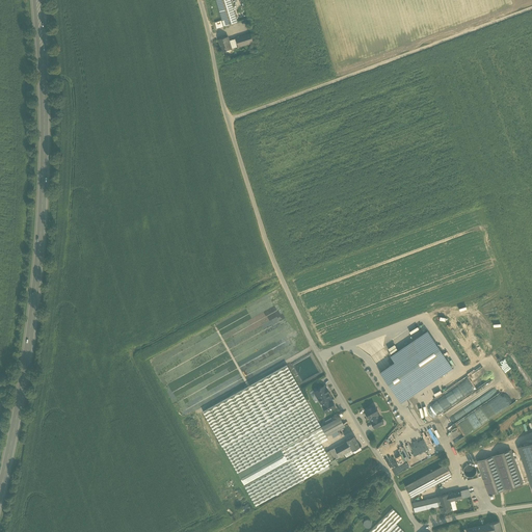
[(231,0),(215,0),(224,29),(238,25),(231,0)]
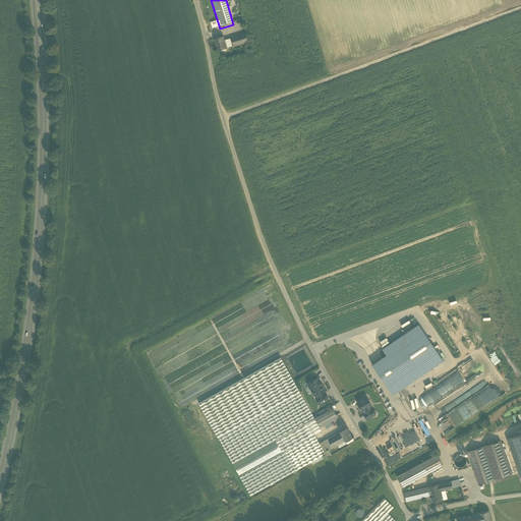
[(245,34),(231,38),(231,39),(233,46),(248,42),(245,34)]
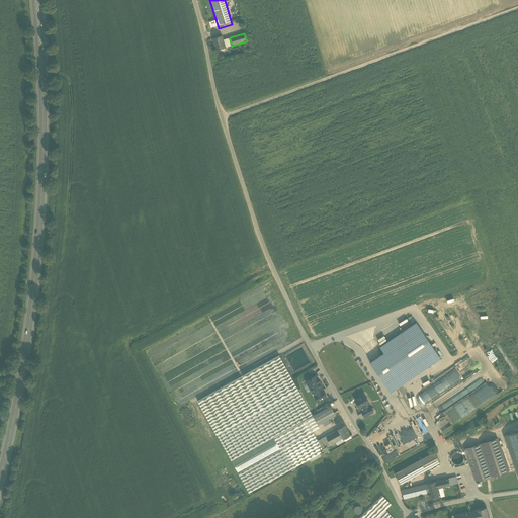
[(222,36),(213,38),(217,51),(225,48),(223,40),(222,36)]
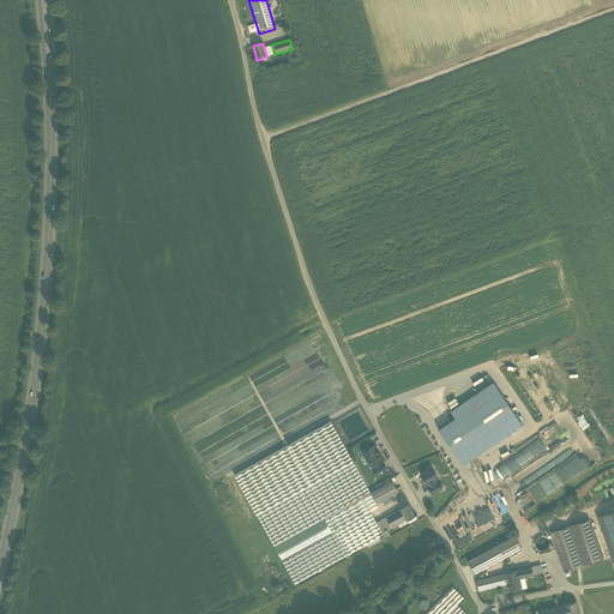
[(266,56),(275,54),(272,46),(264,48),(266,56)]
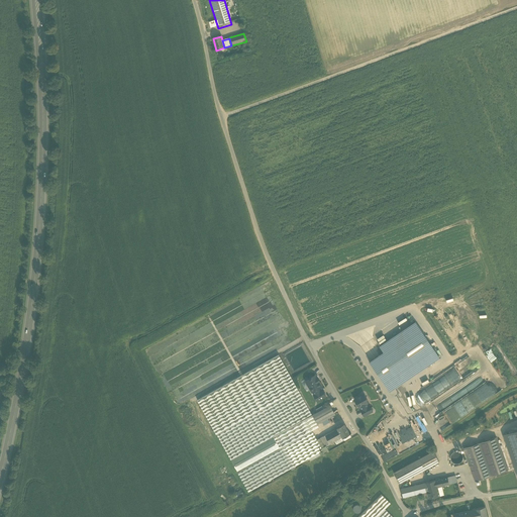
[(390,391),(437,358),(415,325),(382,347),(387,353),(372,364),(390,391)]
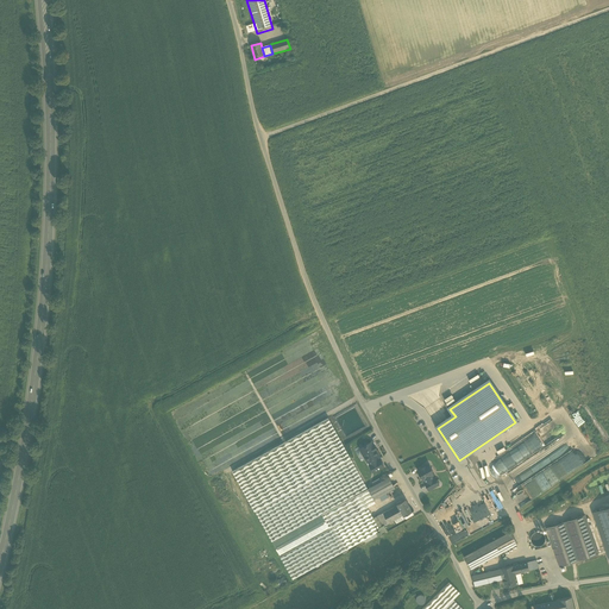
[(328,418),(232,471),(255,512),(351,458),(328,418)]
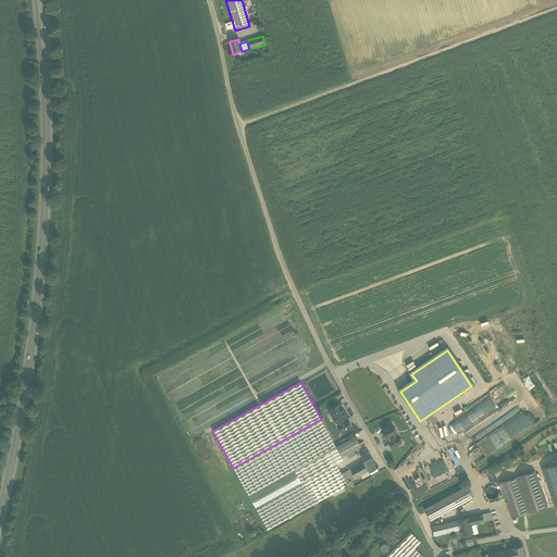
[(496,391),(456,416),(457,430),(454,432),(461,432),(465,429),(465,421),(461,418),(469,418),(471,416),(474,416),(474,415),(481,420),(480,422),(480,425),(469,432),(472,434),(477,434),(480,440),(505,424),(508,426),(507,428),(510,426),(509,425),(507,421),(524,410),(519,401),(514,397),(506,403),(500,394),(496,391)]
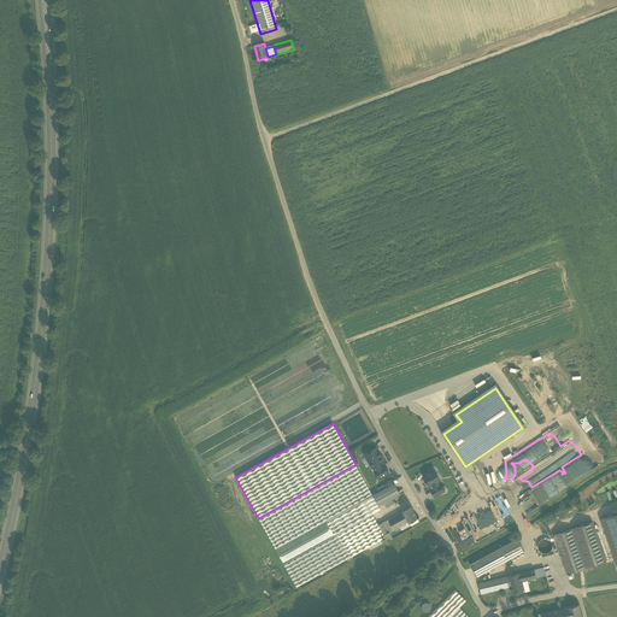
[(372,450),(371,450),(371,452),(365,456),(369,462),(369,460),(375,471),(382,466),(381,464),(383,462),(381,456),(381,454),(380,452),(378,452),(376,448),(375,450),(372,450)]
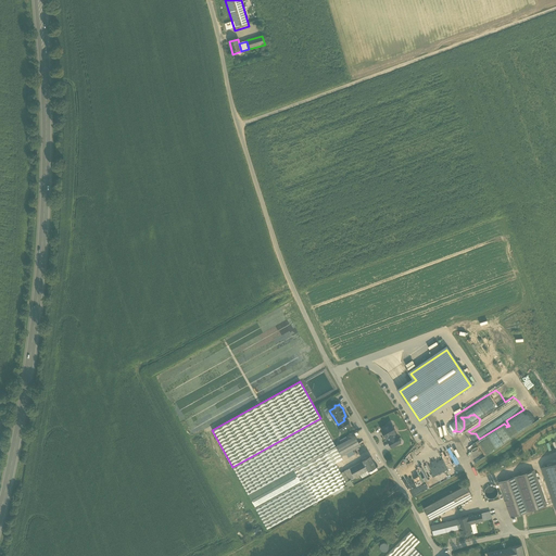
[(320,418),(232,467),(255,507),(255,508),(267,530),(332,493),(348,484),(341,472),(336,464),(342,459),(341,456),(336,446),(320,418)]
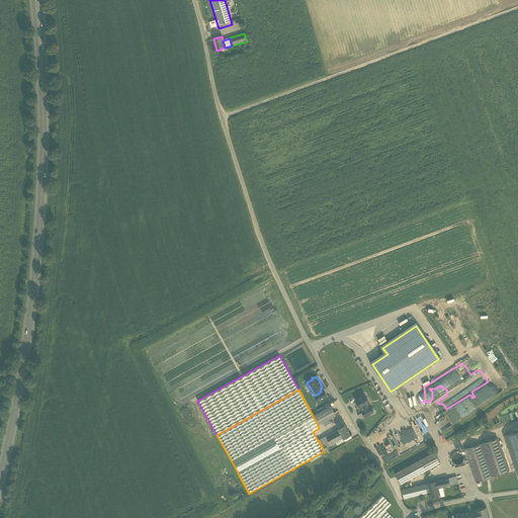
[(315,396),(314,396),(318,402),(327,397),(323,391),(321,392),(315,396)]
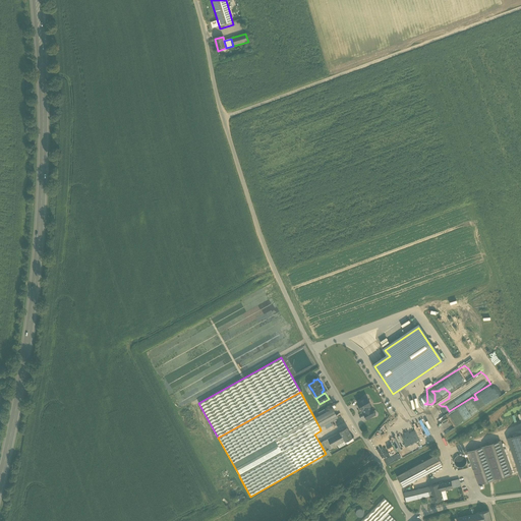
[(366,398),(365,398),(364,397),(362,399),(362,400),(357,403),(361,410),(362,410),(363,413),(371,409),(369,406),(370,405),(366,398)]
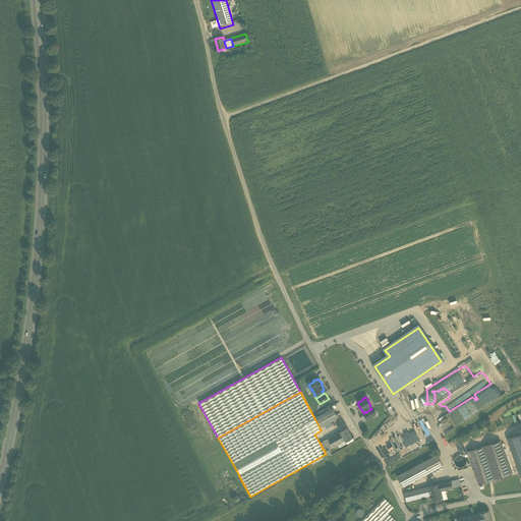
[(456,424),(488,404),(484,398),(481,400),(481,399),(474,403),(473,402),(455,413),(457,416),(452,419),(456,424)]
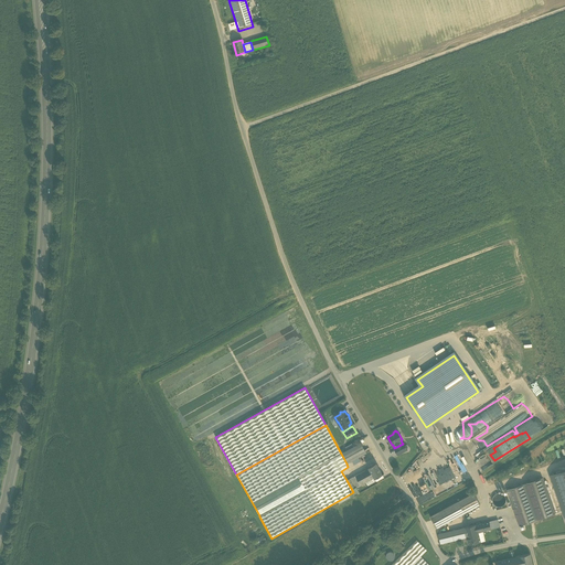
[(361,443),(341,454),(347,464),(366,452),(361,443)]
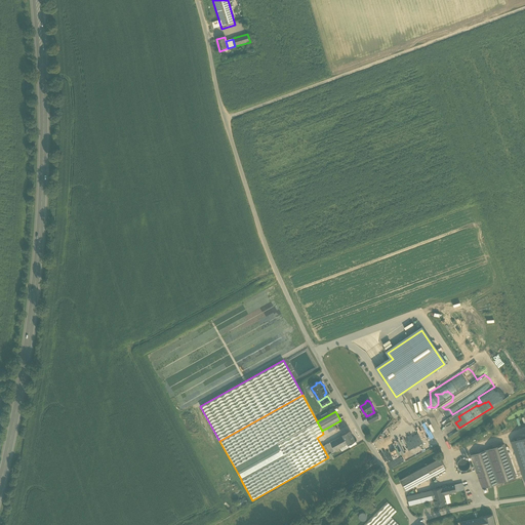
[(366,416),(369,422),(378,417),(375,412),(374,412),(366,416)]
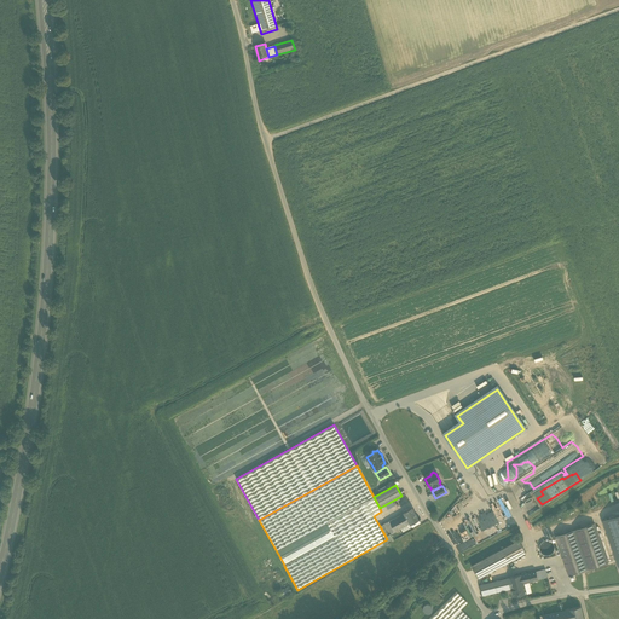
[(518,502),(449,539),(461,559),(527,521),(530,520),(518,502)]
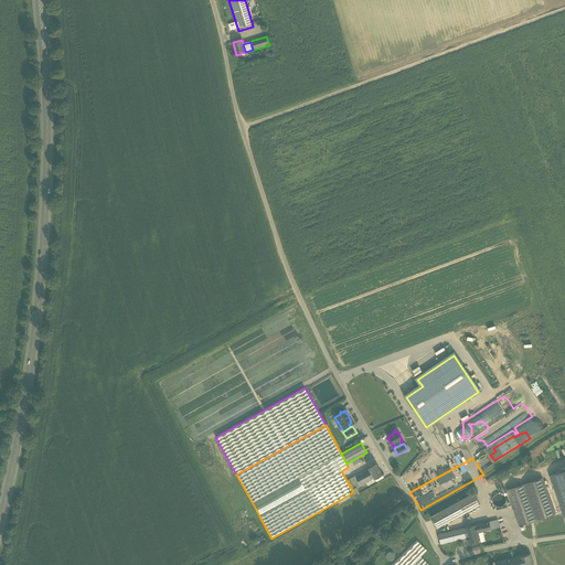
[(376,464),(368,468),(374,478),(374,479),(382,475),(376,464)]
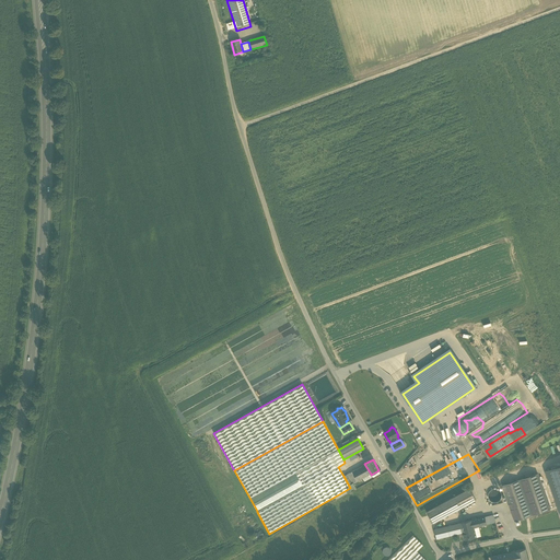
[(365,465),(352,471),(357,481),(371,474),(365,465)]
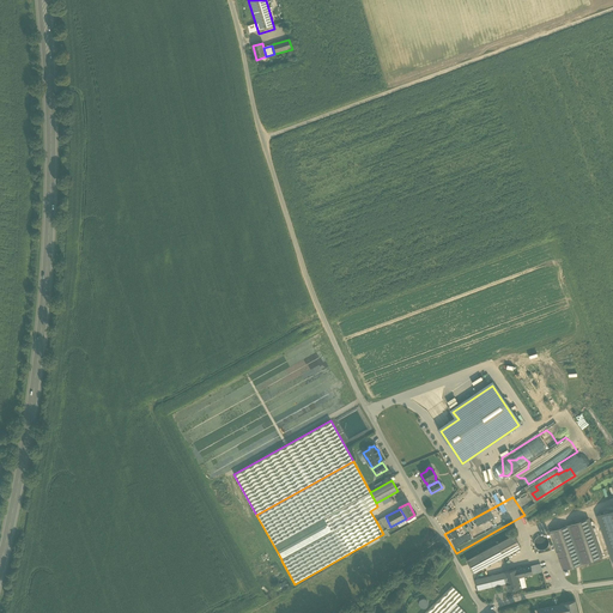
[(612,513),(599,519),(612,560),(612,513)]
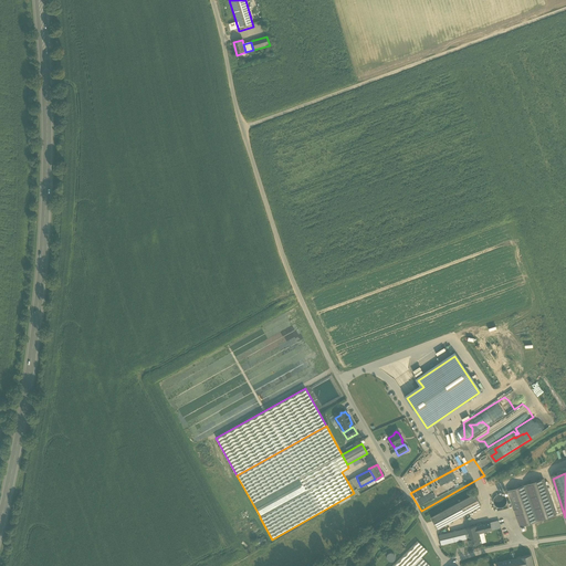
[(356,477),(347,481),(354,493),(338,502),(339,504),(352,499),(350,498),(359,492),(357,488),(360,486),(356,477)]
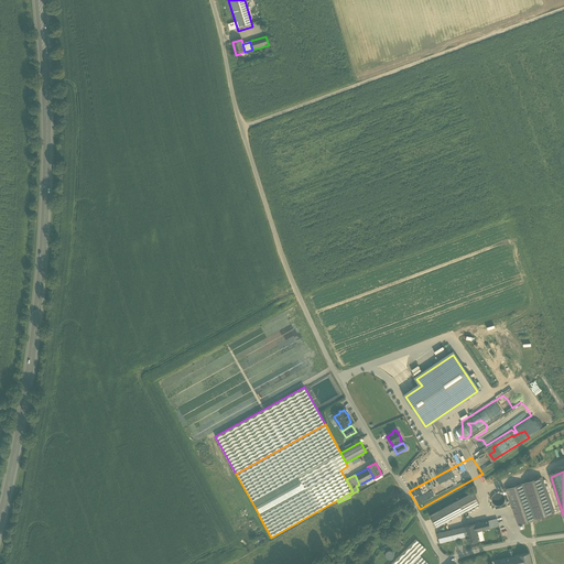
[(373,477),(359,485),(361,488),(376,480),(373,478),(373,477)]
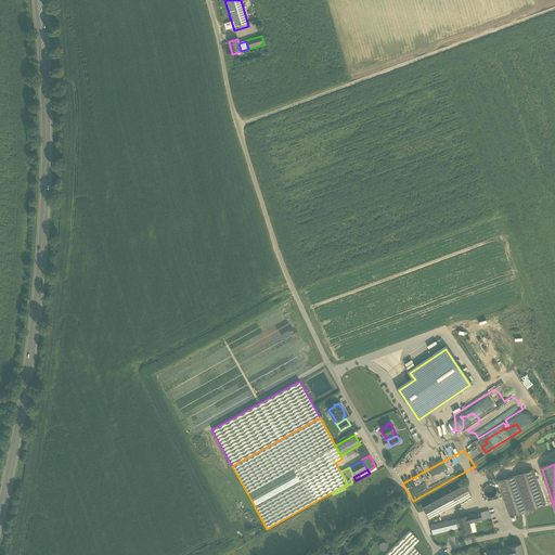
[(532,469),(515,475),(527,512),(545,505),(532,469)]
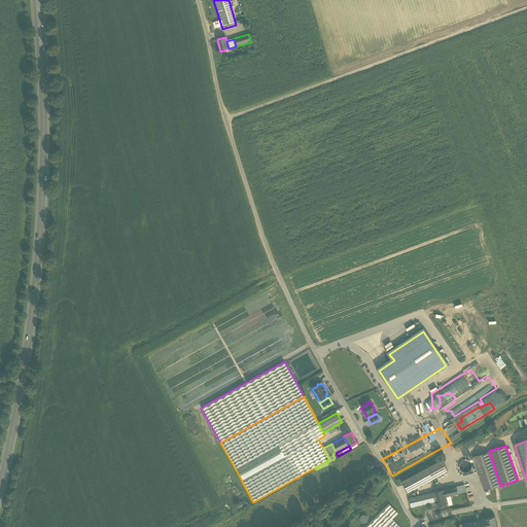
[(489,451),(472,457),(485,491),(500,486),(489,451)]
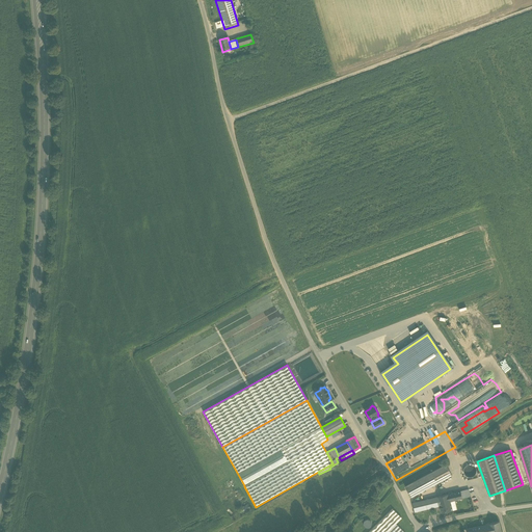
[(471,478),(478,470),(469,463),(462,472),(471,478)]
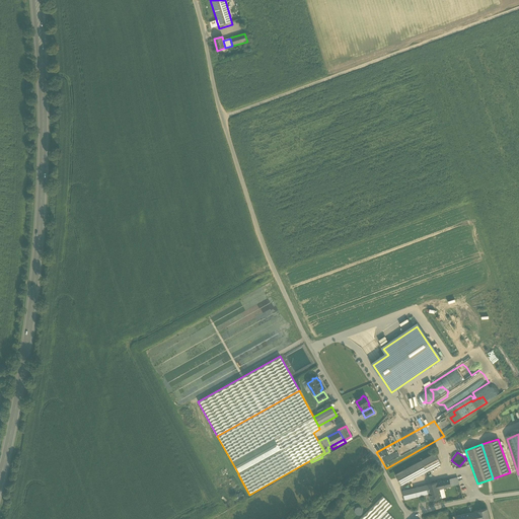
[(436,453),(422,460),(428,470),(441,463),(436,453)]
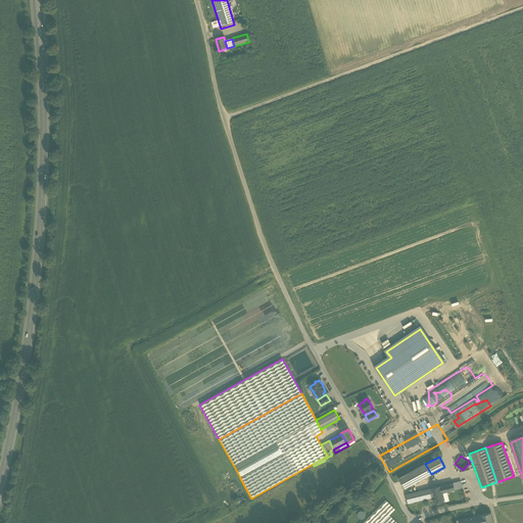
[(431,474),(425,464),(398,478),(405,489),(431,474)]
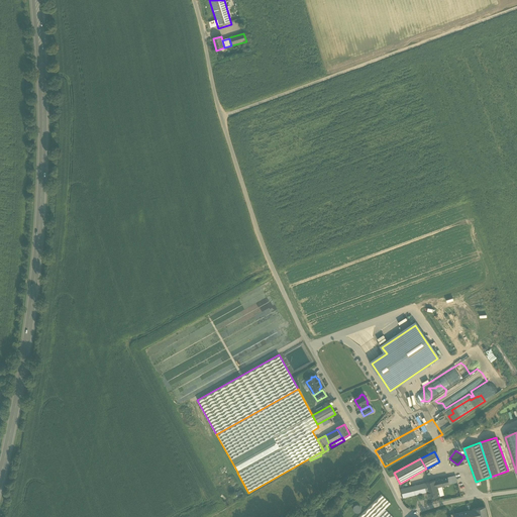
[(455,476),(447,478),(449,485),(457,483),(455,476)]
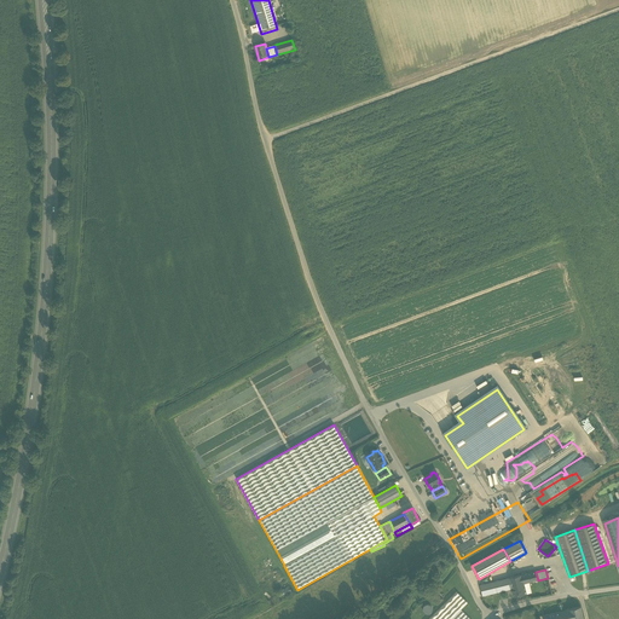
[(531,573),(509,578),(512,588),(524,585),(524,584),(538,580),(536,572),(534,572),(534,571),(531,572),(531,573)]
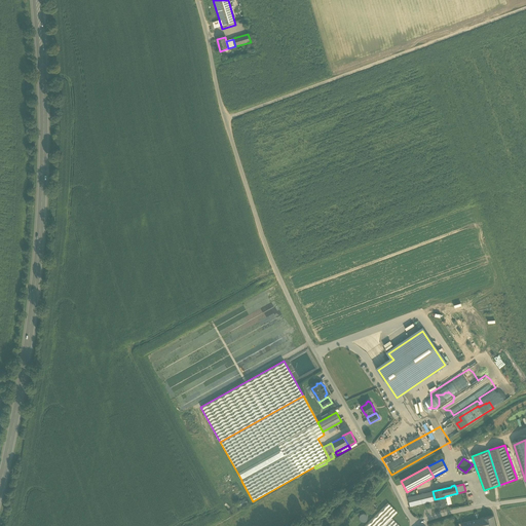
[(433,491),(408,497),(410,506),(435,500),(435,499),(433,491)]
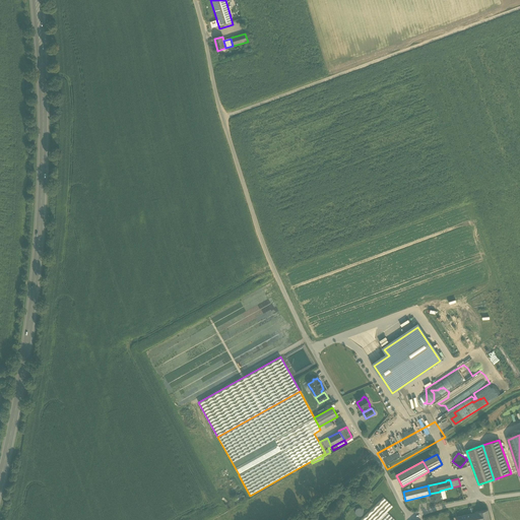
[(440,492),(430,494),(430,495),(432,502),(442,500),(441,493),(440,492)]
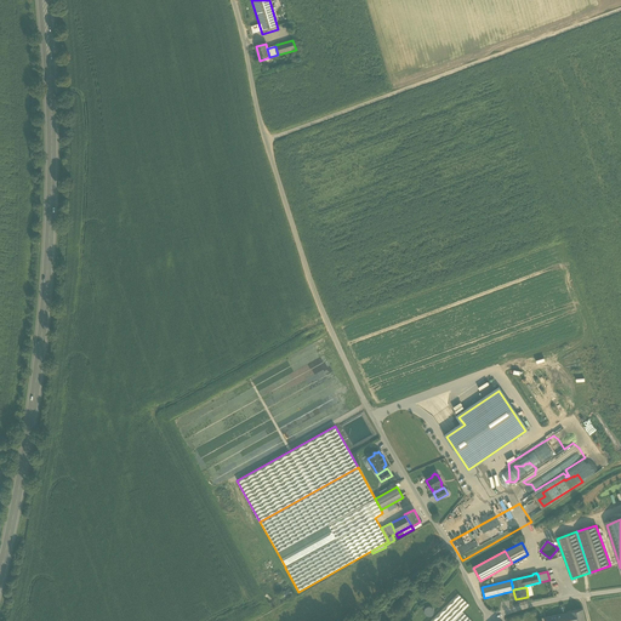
[(290,588),(279,593),(283,600),(294,594),(290,588)]
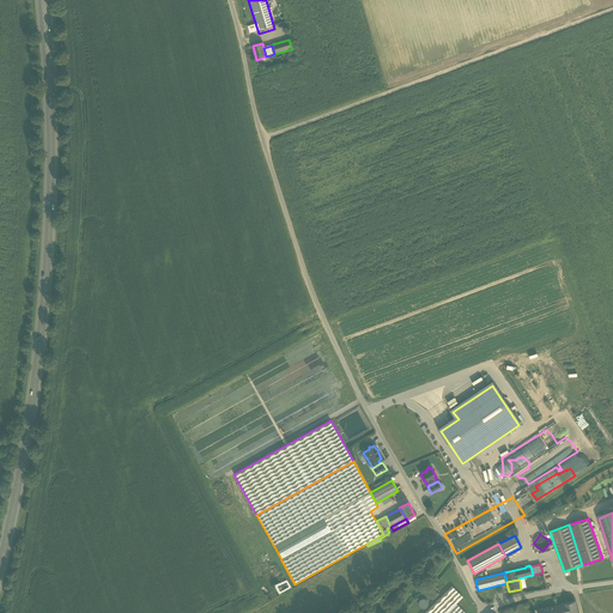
[(451,587),(424,612),(448,612),(457,605),(456,604),(462,598),(451,587)]
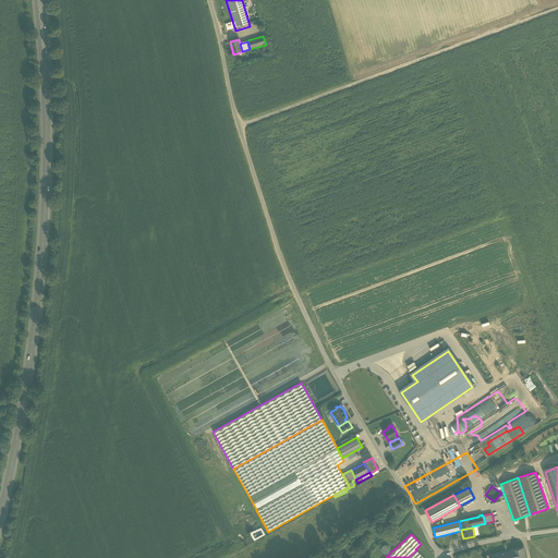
[(525,557),(524,547),(512,549),(513,557),(525,557)]
